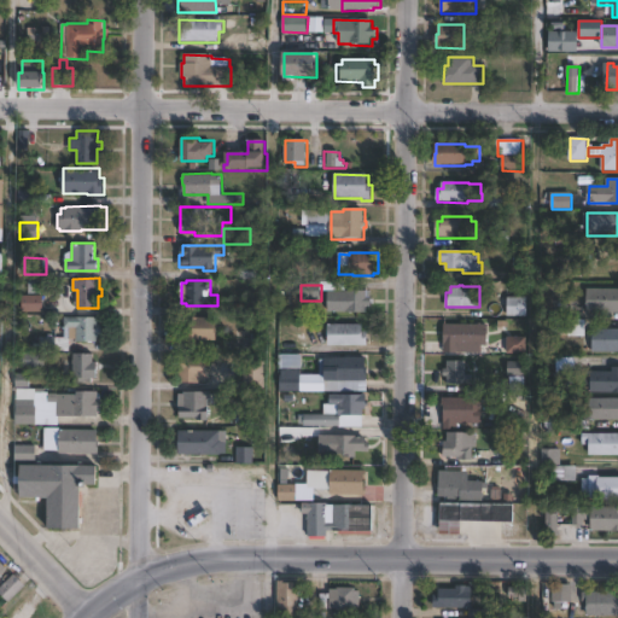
[(617,312),(588,312),(589,290),(589,287),(617,287),(617,312)]
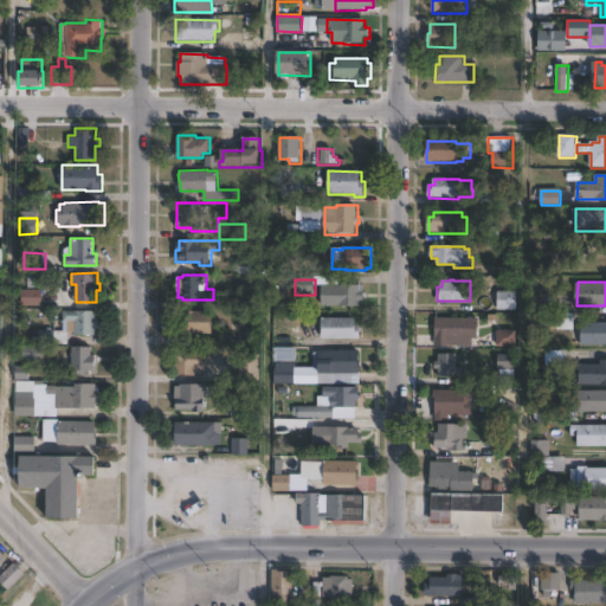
[(360,285),(360,290),(365,290),(365,300),(361,300),(361,305),(322,305),(322,285),(360,285)]
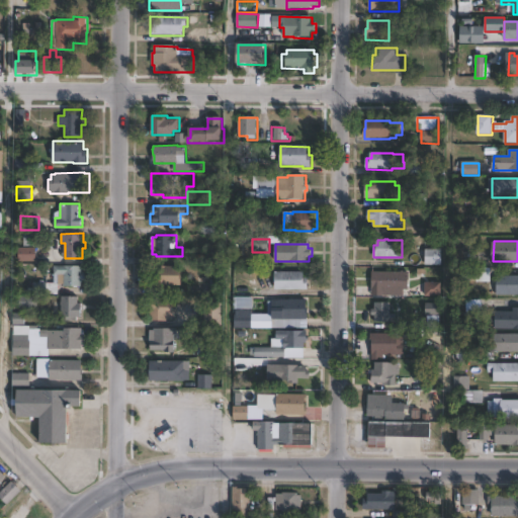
[(443,248),(443,265),(426,265),(426,248),(443,248)]
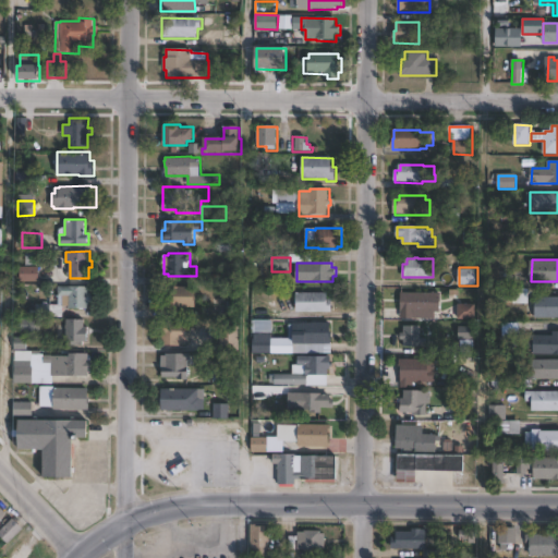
[(240,286),(225,286),(225,270),(240,270),(240,286)]
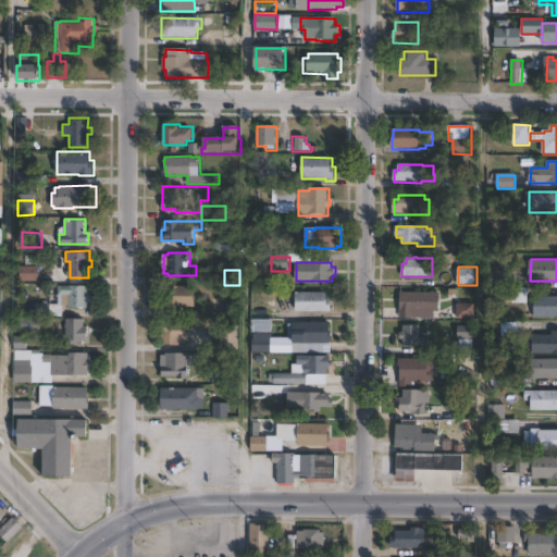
[(89,285),(89,292),(93,292),(93,300),(89,300),(89,307),(84,307),(84,308),(79,308),(79,307),(70,307),(70,305),(63,305),(63,316),(36,317),(36,304),(59,304),(59,285),(89,285)]
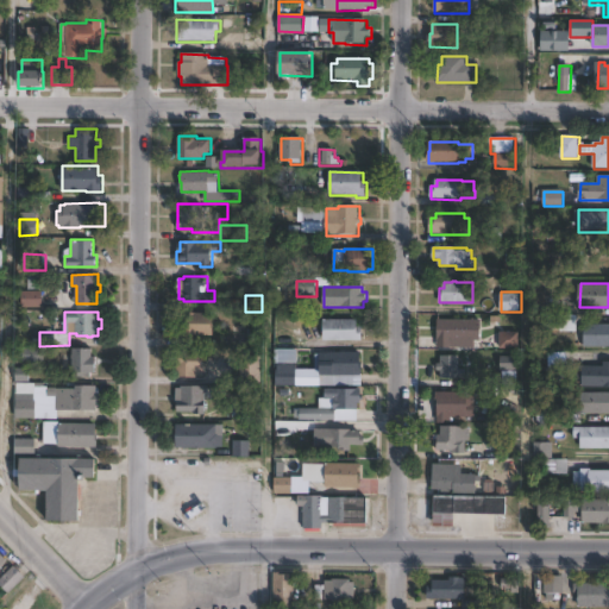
[(214,336),(177,336),(177,322),(183,322),(183,312),(214,312),(214,336)]
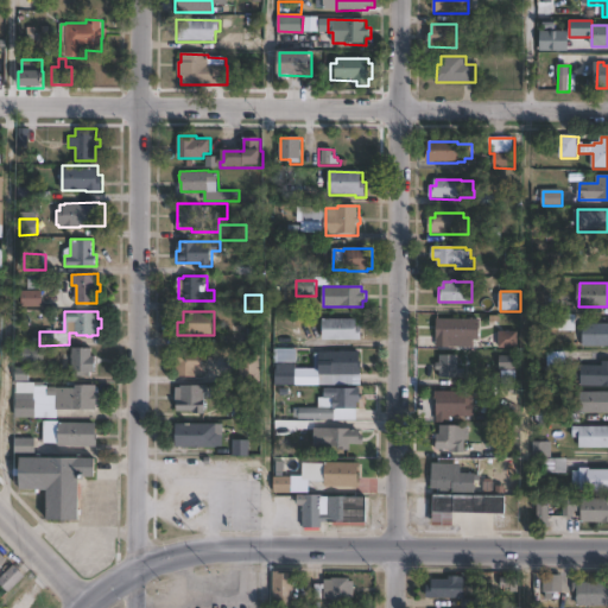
[(577,314),(577,330),(561,330),(561,329),(544,329),(544,316),(561,316),(561,314),(577,314)]
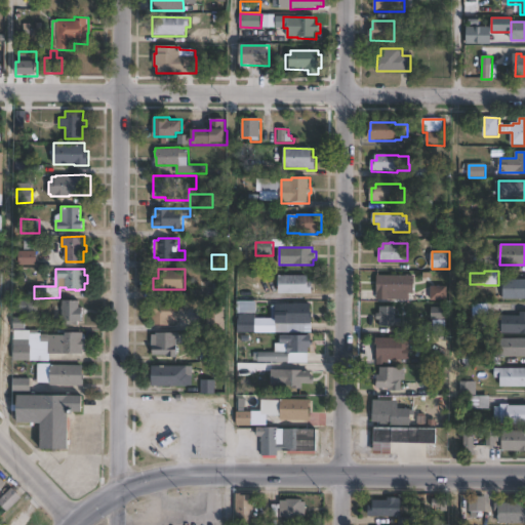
[(309,275),(309,281),(314,281),(314,293),(279,293),(279,275),(309,275)]
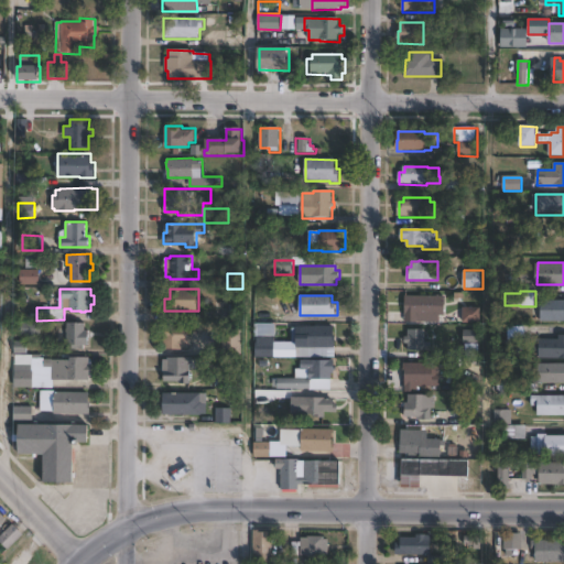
[(447,295),(446,315),(436,315),(436,322),(405,322),(405,295),(447,295)]
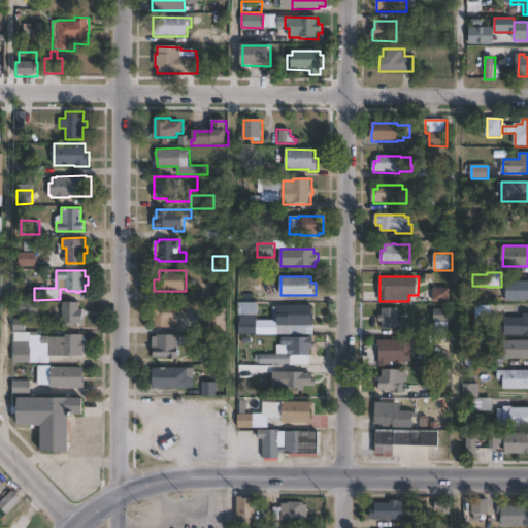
[(527,281),(527,300),(507,300),(507,281),(527,281)]
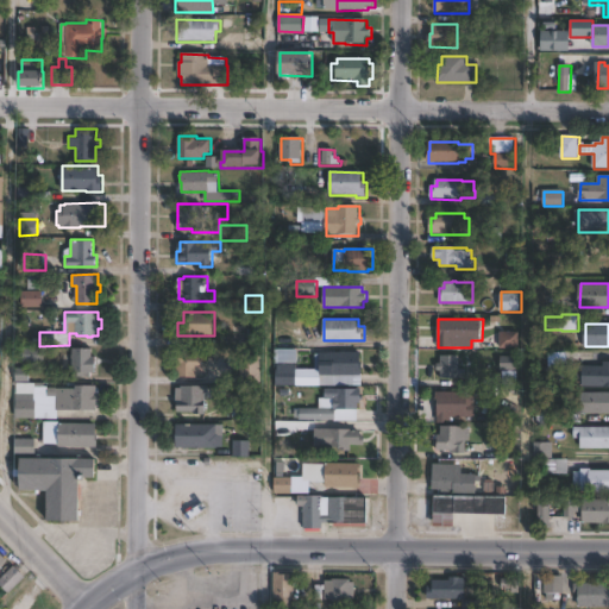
[(520,332),(519,347),(500,346),(501,330),(520,332)]
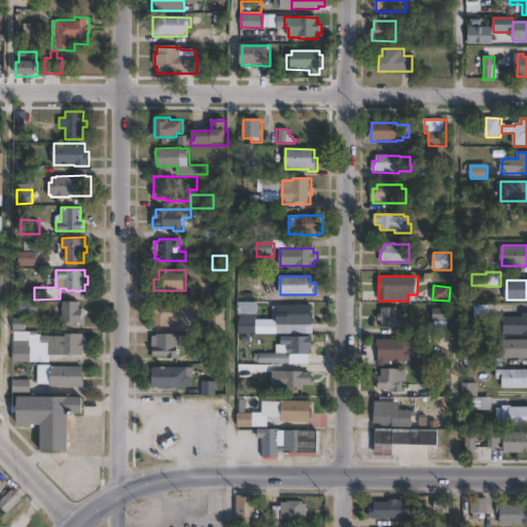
[(257,332),(239,334),(239,318),(241,318),(241,301),(246,301),(246,293),(256,293),(257,332)]
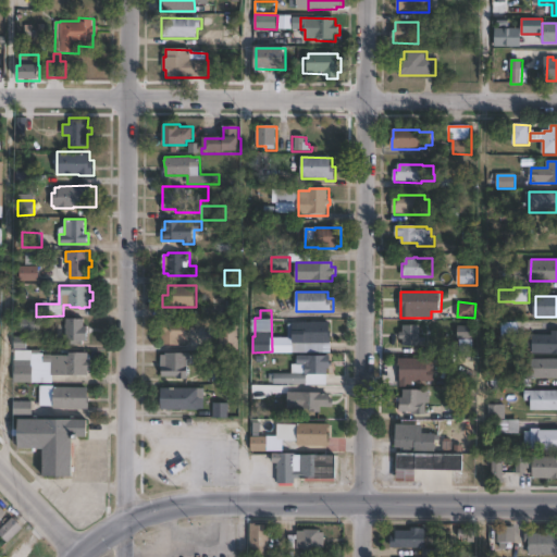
[(88,326),(87,341),(77,341),(76,344),(66,344),(66,318),(85,318),(84,326),(88,326)]
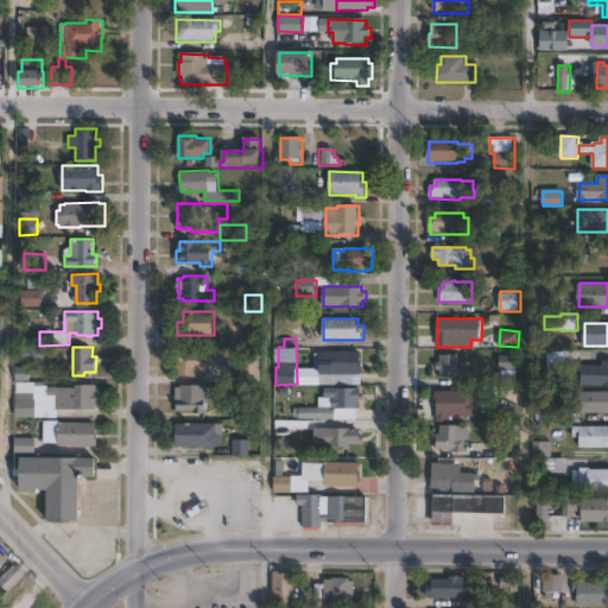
[(197,377),(178,377),(177,347),(204,347),(204,373),(197,373),(197,377)]
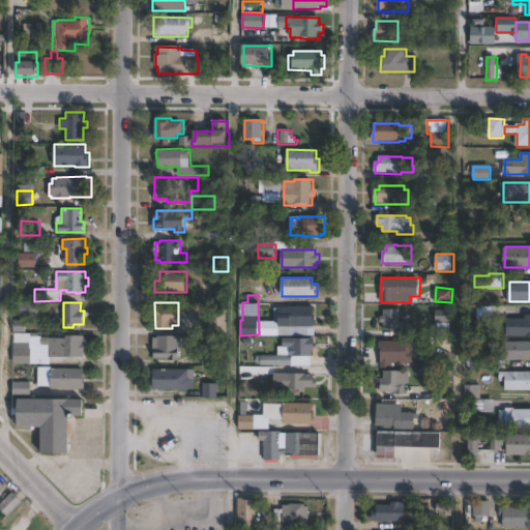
[(316,305),(316,326),(278,326),(278,325),(275,325),(274,307),(278,307),(278,306),(316,305)]
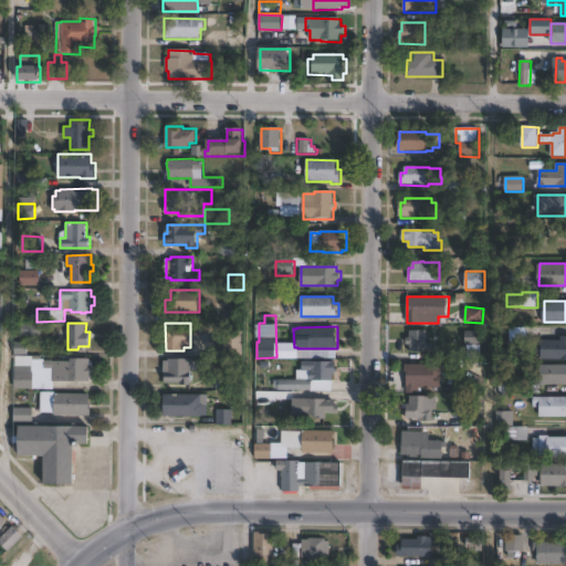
[(528,341),(511,341),(511,326),(528,326),(528,341)]
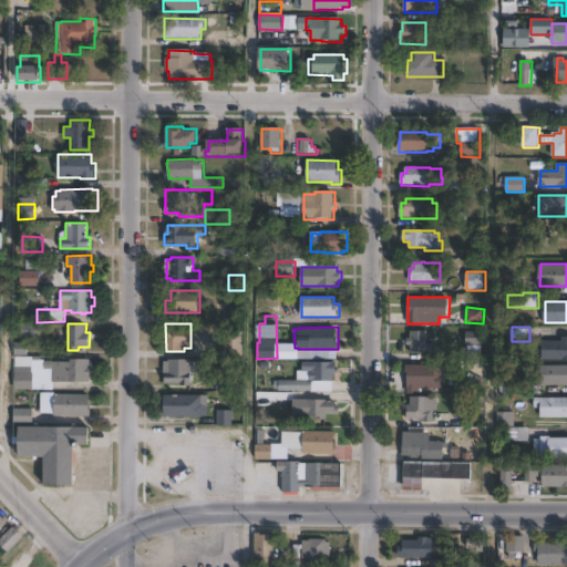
[(246,356),(225,356),(225,330),(246,330),(246,356)]
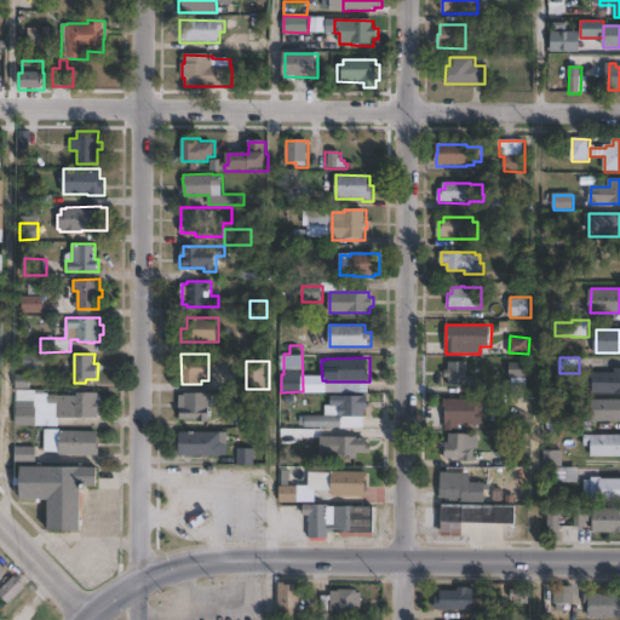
[(469,361),(469,374),(476,374),(476,385),(448,384),(448,383),(449,383),(449,377),(446,377),(446,368),(449,368),(449,361),(469,361)]
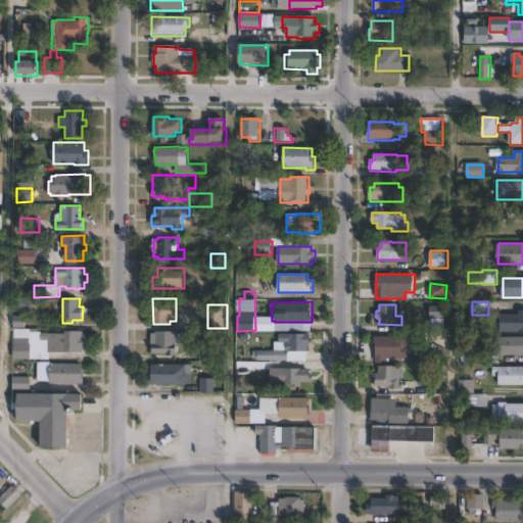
[(503,307),(502,314),(519,314),(519,310),(522,310),(522,332),(501,332),(501,326),(494,326),(495,307),(503,307)]
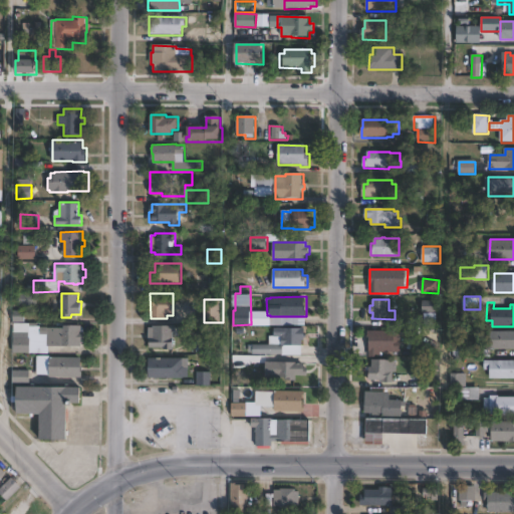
[(174,324),(174,327),(177,327),(177,330),(174,330),(174,345),(174,348),(164,348),(164,346),(150,346),(150,326),(154,326),(154,324),(174,324)]
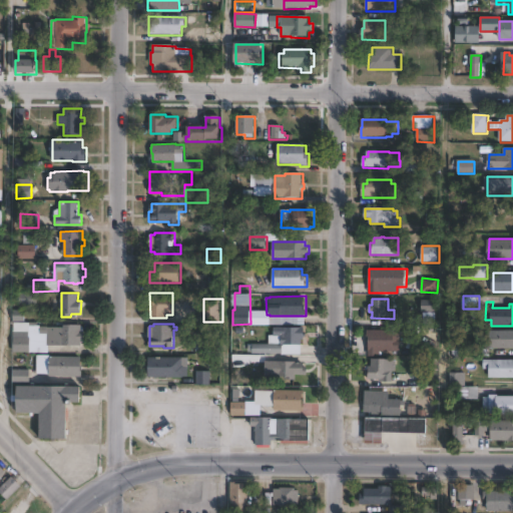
[(81,326),(81,331),(85,331),(85,342),(82,342),(82,346),(47,346),(47,334),(40,334),(40,326),(81,326)]
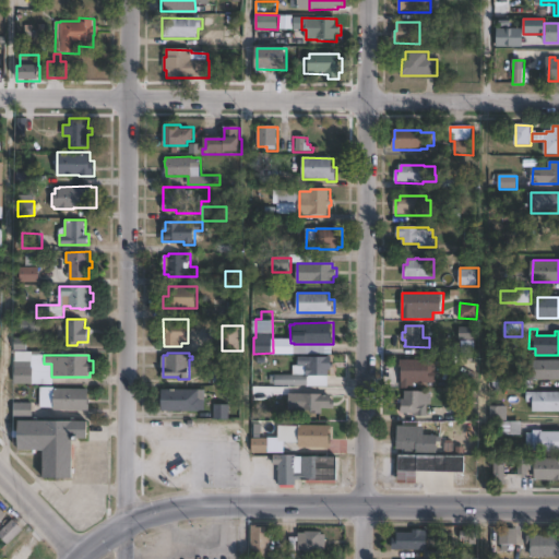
[(332,356),(332,361),(334,361),(334,367),(332,367),(332,369),(330,369),(330,376),(309,376),(309,385),(275,385),(275,383),(271,383),(271,376),(276,376),(276,375),(307,375),(307,366),(300,366),(300,357),(308,357),(308,356),(332,356)]
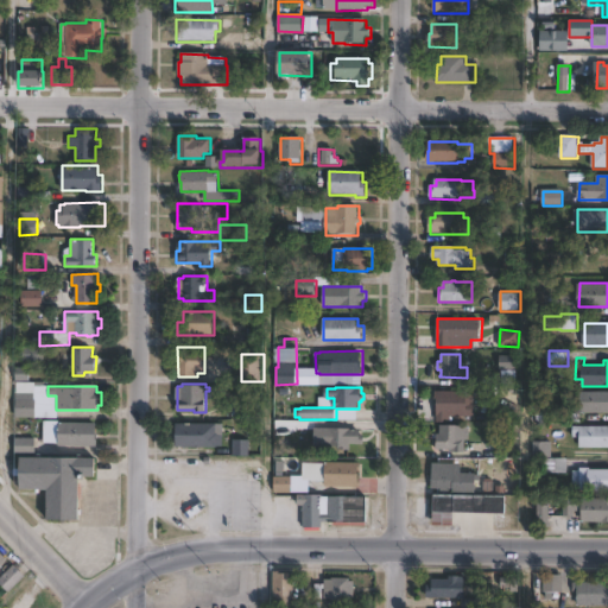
[(472,391),(472,401),(476,401),(476,415),(451,415),(451,420),(438,420),(438,405),(436,405),(436,390),(472,391)]
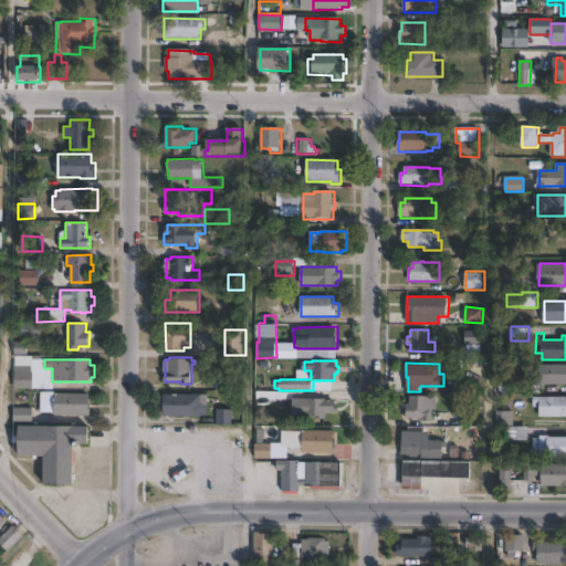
[(565,364),(565,384),(564,384),(564,386),(554,386),(554,384),(542,384),(542,388),(537,387),(537,392),(511,392),(511,394),(501,394),(501,383),(512,383),(512,384),(531,385),(531,374),(537,374),(537,370),(542,370),(542,367),(538,367),(538,364),(565,364)]
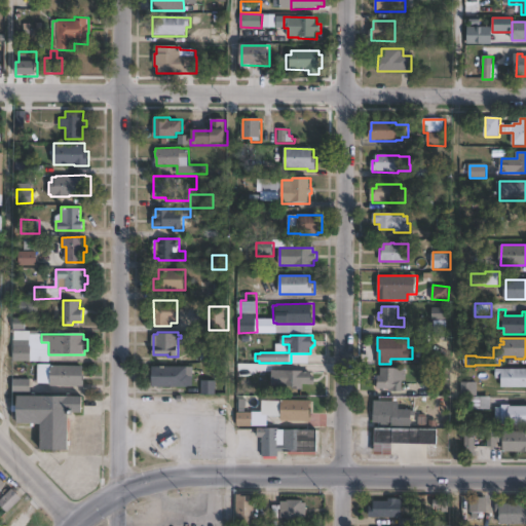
[(31,339),(31,346),(31,361),(14,361),(14,339),(31,339)]
